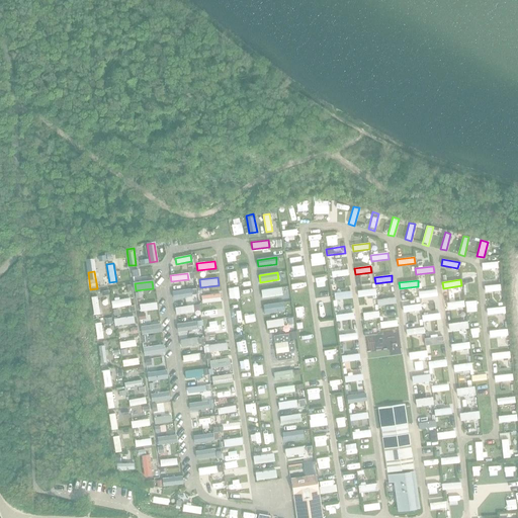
[(192,295),(191,288),(173,291),(174,297),(192,295)]
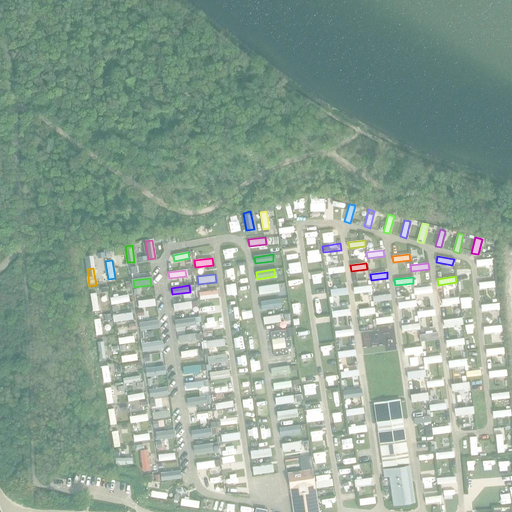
[(276,291),(275,285),(258,287),(259,293),(276,291)]
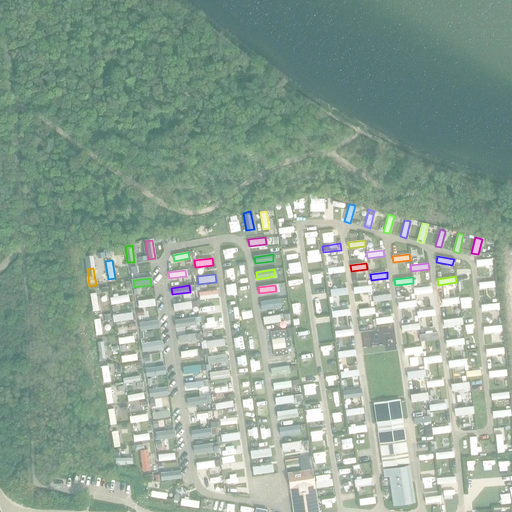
[(353,287),(354,294),(372,291),(371,285),(353,287)]
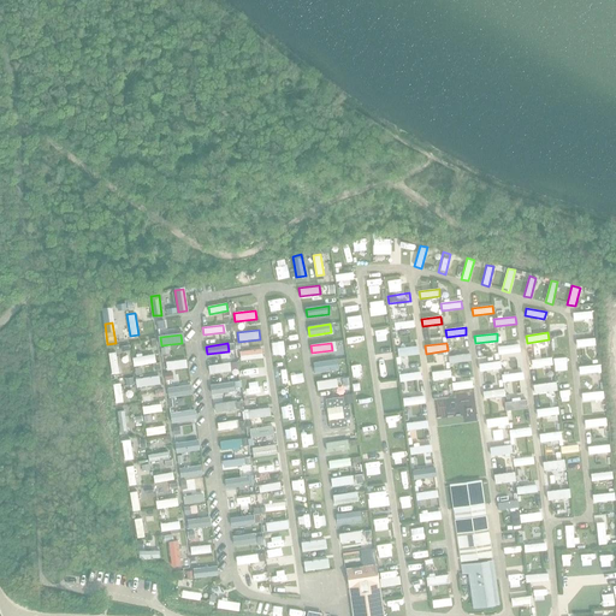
[(520,351),(520,344),(497,347),(498,354),(520,351)]
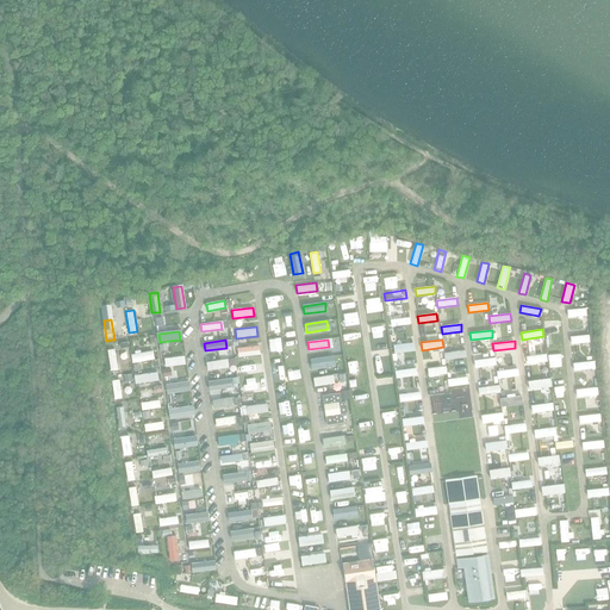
[(260,354),(260,346),(237,348),(238,358),(260,354)]
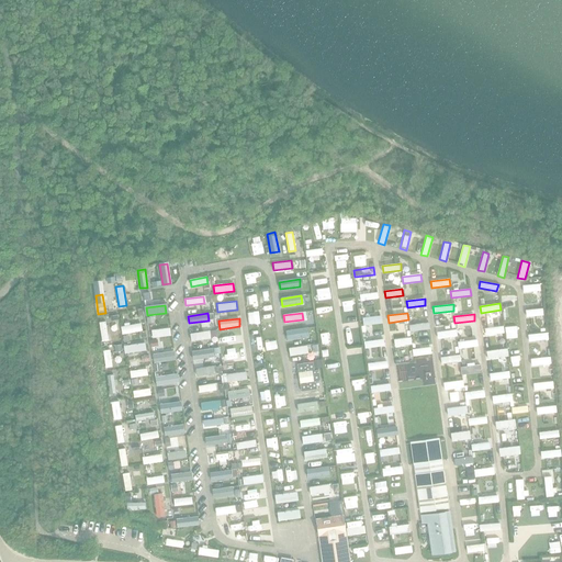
[(105,322),(99,323),(102,340),(109,339),(105,322)]
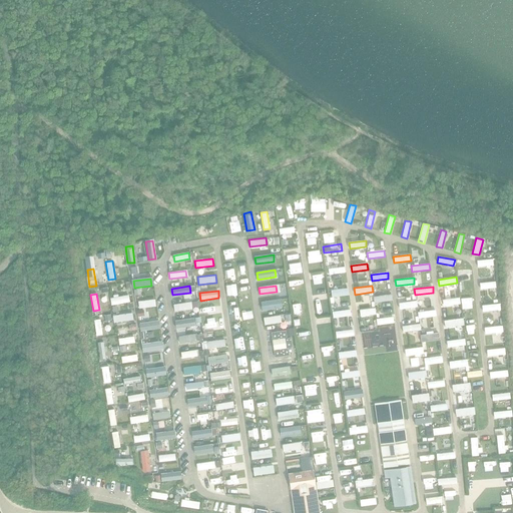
[(130,302),(129,295),(110,298),(111,305),(130,302)]
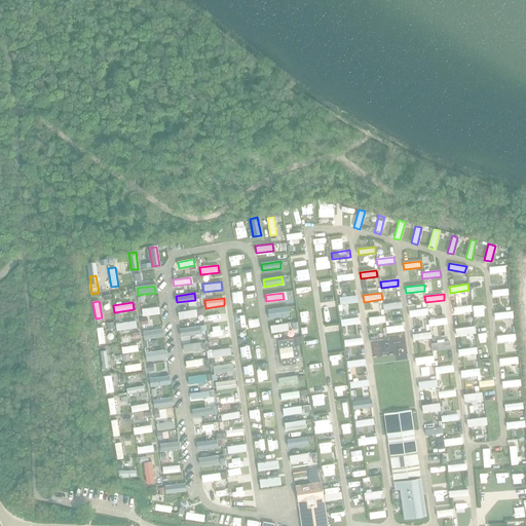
[(383,310),(402,308),(401,302),(383,304),(383,310)]
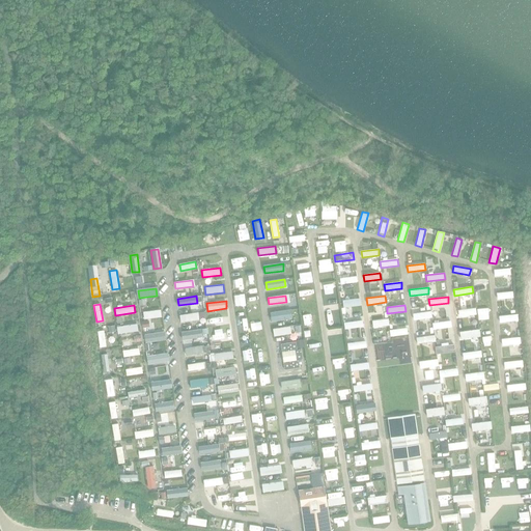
[(458,316),(476,314),(476,308),(458,310),(458,316)]
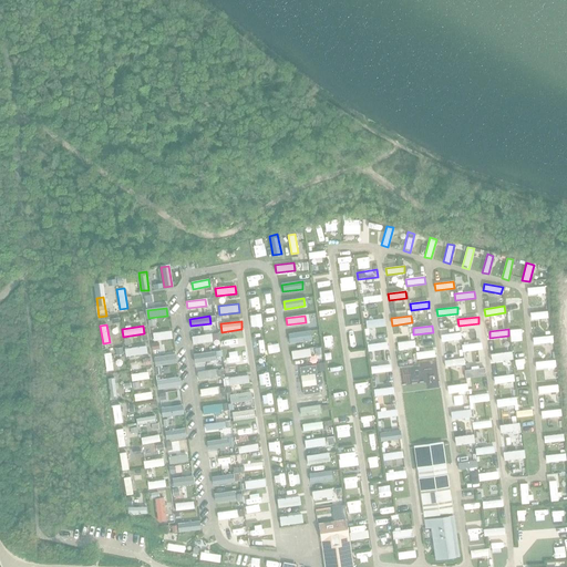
[(154,341),(172,339),(172,331),(153,333),(154,341)]
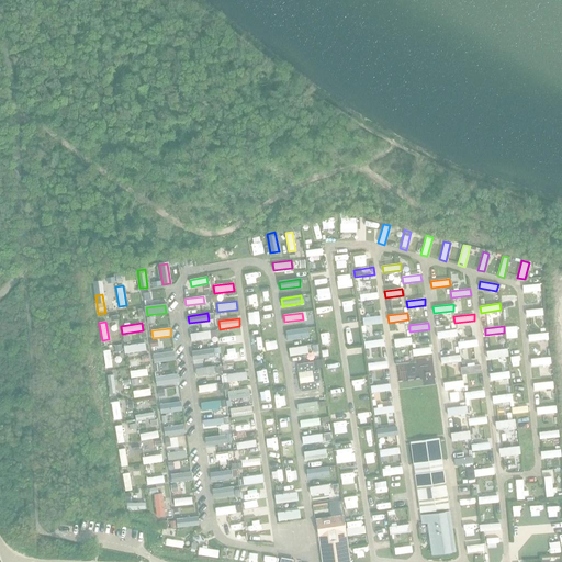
[(306,336),(306,328),(285,332),(287,339),(306,336)]
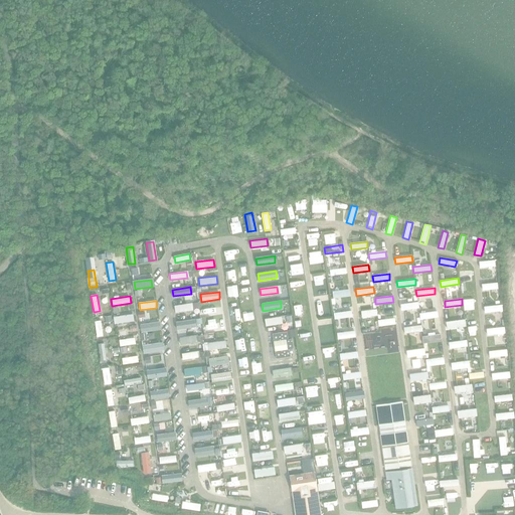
[(418,308),(418,302),(400,304),(400,310),(418,308)]
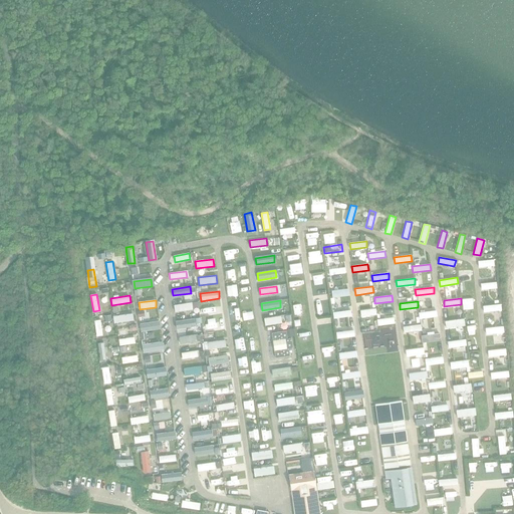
[(176,311),(192,308),(192,302),(175,305),(176,311)]
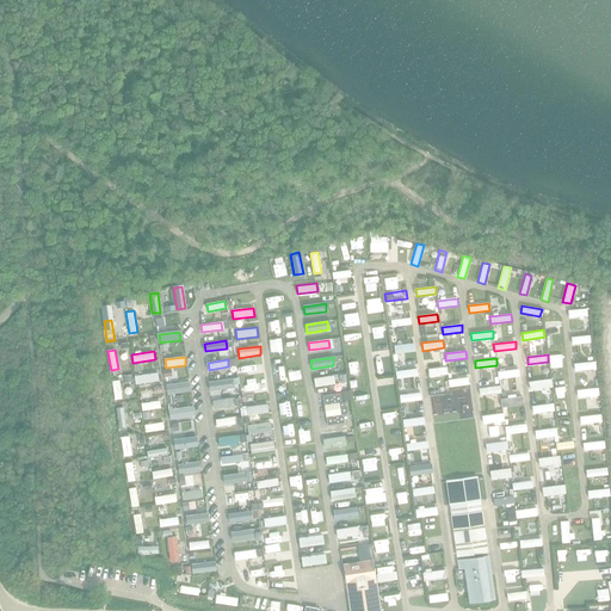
[(263,366),(242,369),(242,376),(264,374),(263,366)]
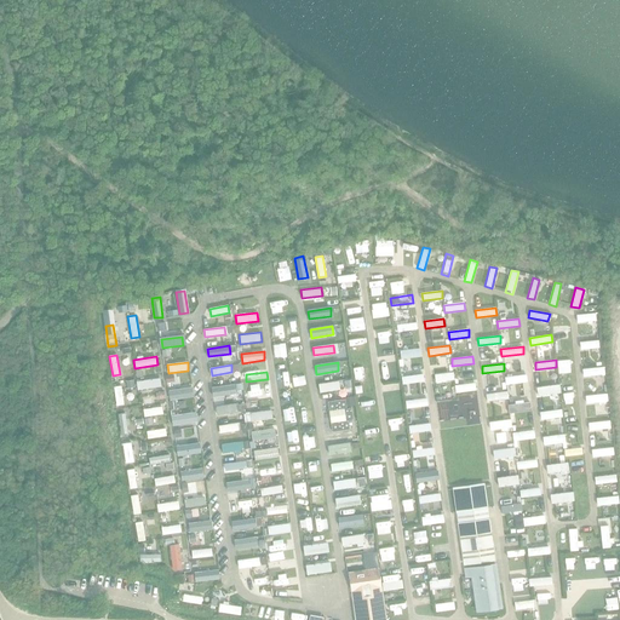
[(402,384),(424,382),(423,374),(401,377),(402,384)]
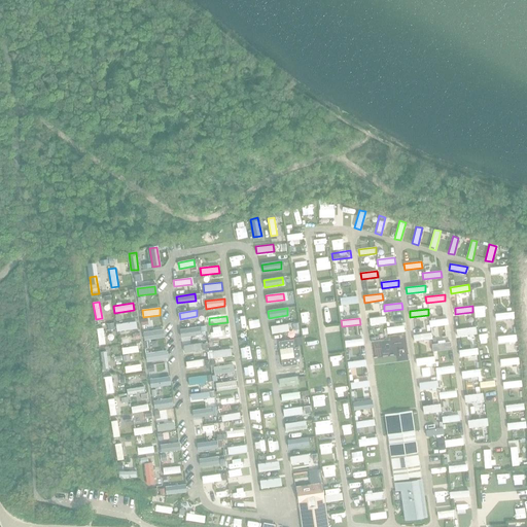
[(448,324),(448,318),(429,321),(429,327),(448,324)]
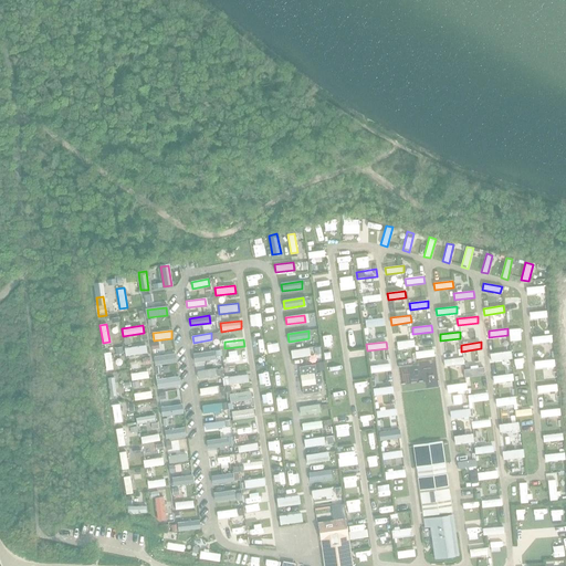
[(126,356),(143,354),(143,347),(125,349),(126,356)]
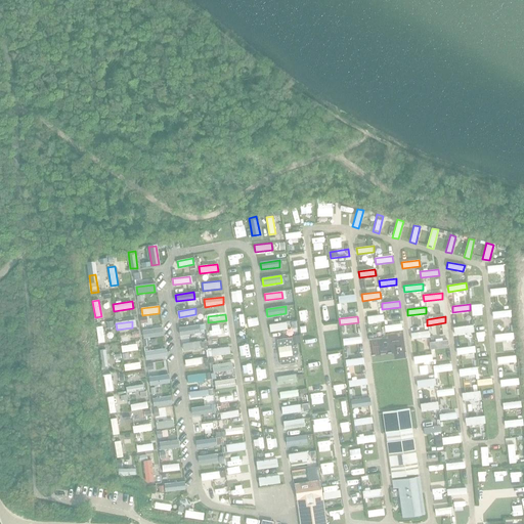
[(269,324),(270,332),(288,330),(287,322),(269,324)]
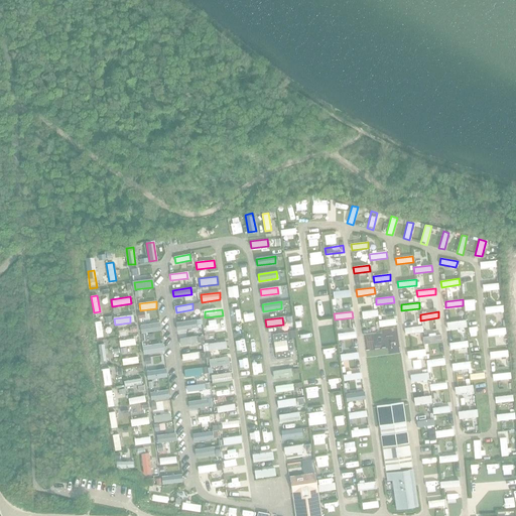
[(379,327),(396,325),(395,318),(379,320),(379,327)]
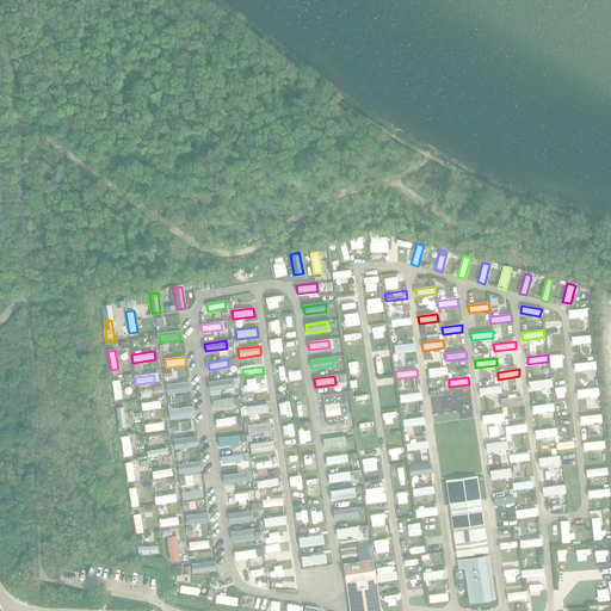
[(210,382),(211,390),(230,387),(230,378),(210,382)]
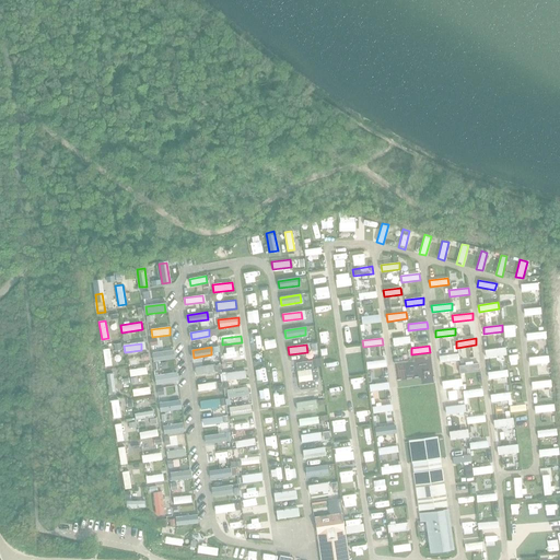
[(503,348),(485,350),(486,357),(504,354),(503,348)]
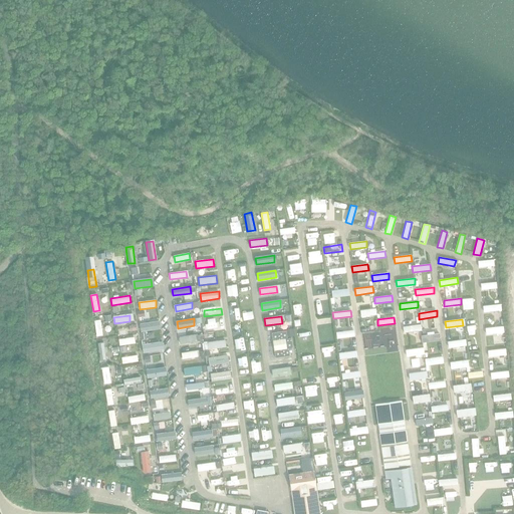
[(100,320),(94,320),(96,336),(102,335),(100,320)]
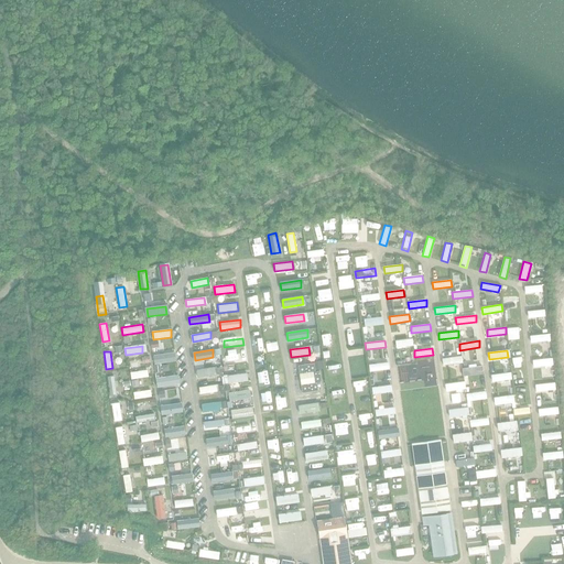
[(246,356),(226,359),(227,366),(247,362),(246,356)]
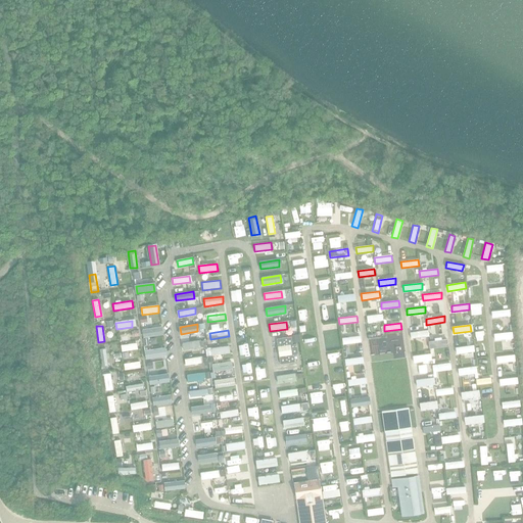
[(429,336),(428,330),(410,332),(411,339),(429,336)]
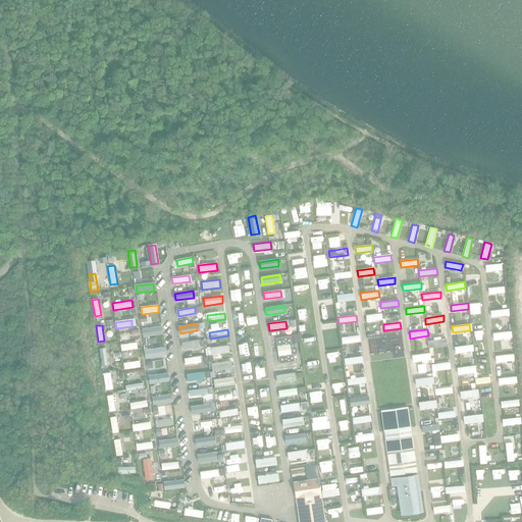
[(360,342),(359,335),(341,337),(342,344),(360,342)]
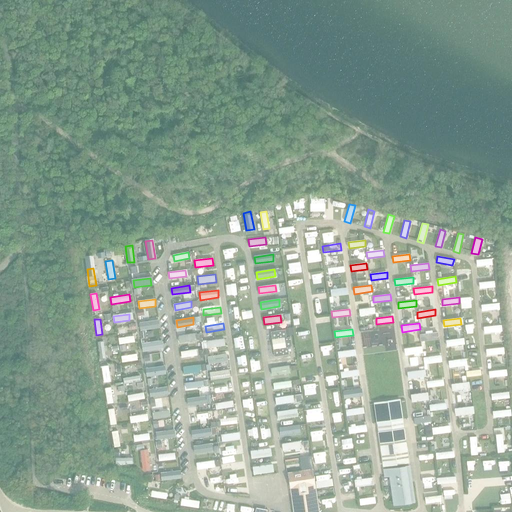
[(275,357),(289,354),(287,347),(292,346),(290,337),(286,337),(285,330),(271,332),(275,357)]
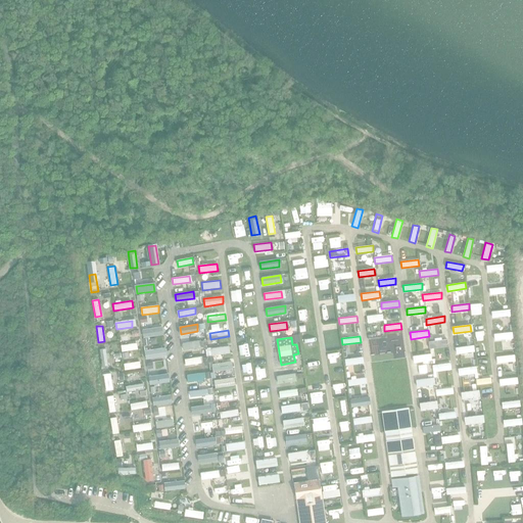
[(200,347),(199,340),(182,343),(183,350),(200,347)]
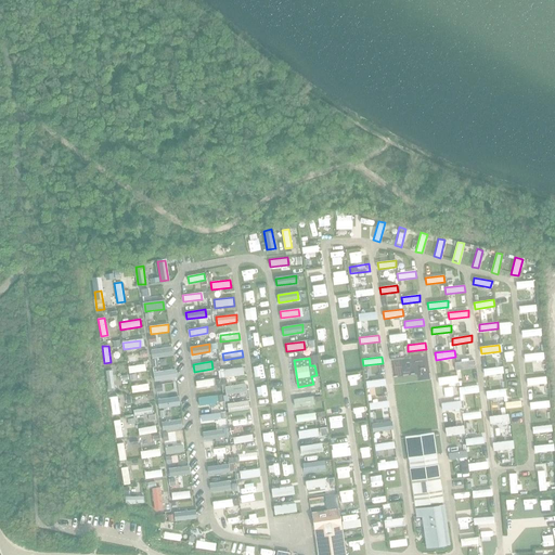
[(129,374),(146,371),(145,364),(128,366),(129,374)]
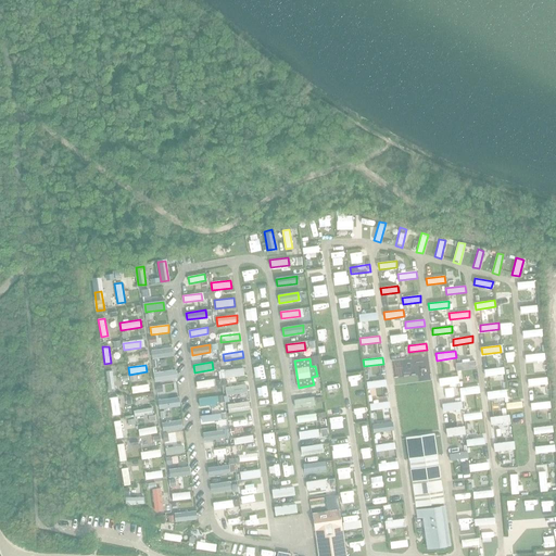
[(504,374),(504,367),(484,369),(484,377),(504,374)]
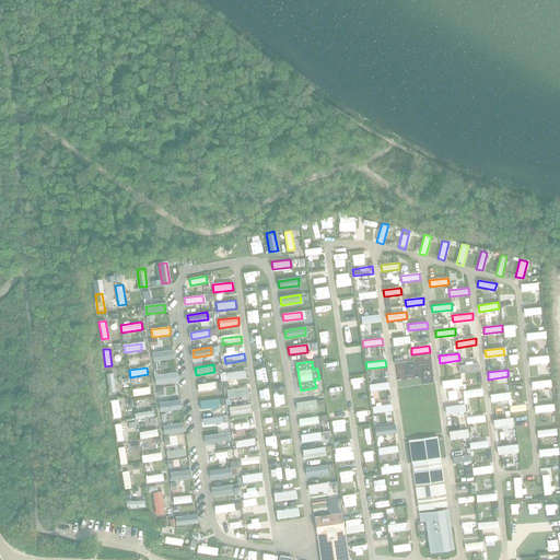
[(226,381),(246,378),(245,371),(225,373),(226,381)]
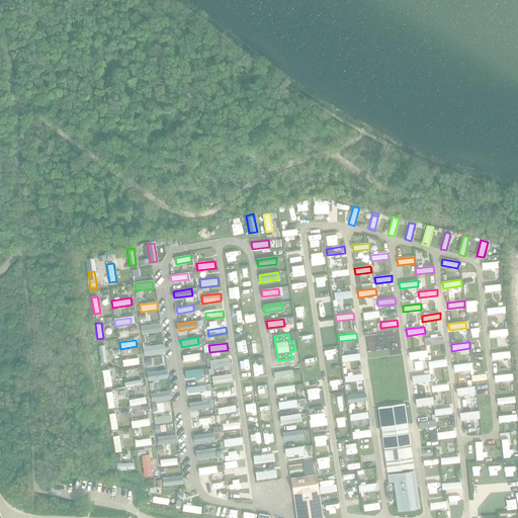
[(104,345),(98,346),(101,363),(107,362),(104,345)]
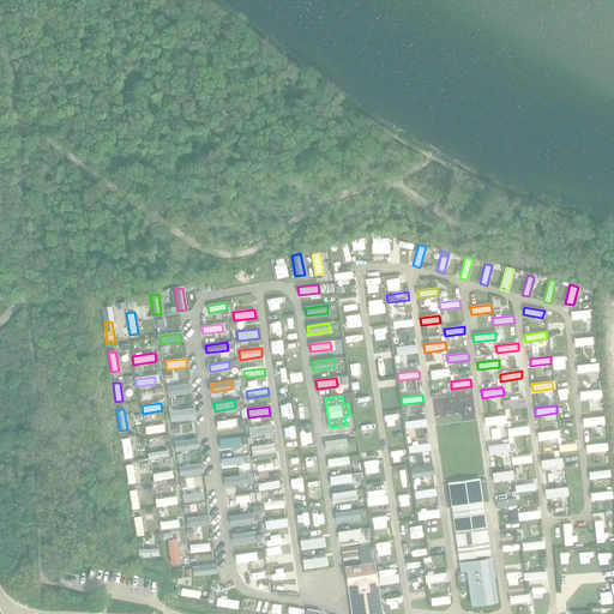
[(191,420),(190,413),(170,415),(172,422),(191,420)]
